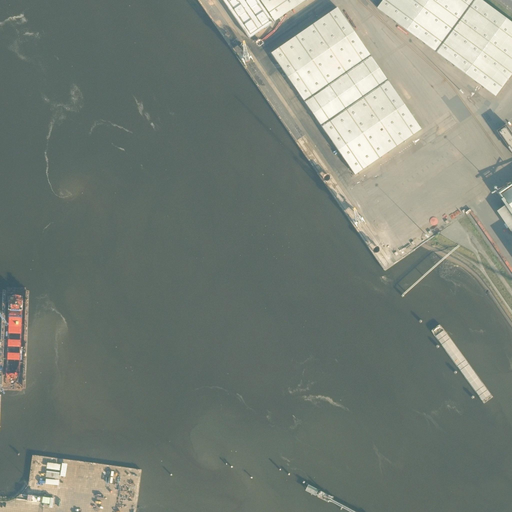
[(221,0),(249,39),(272,23),(305,0),(221,0)]
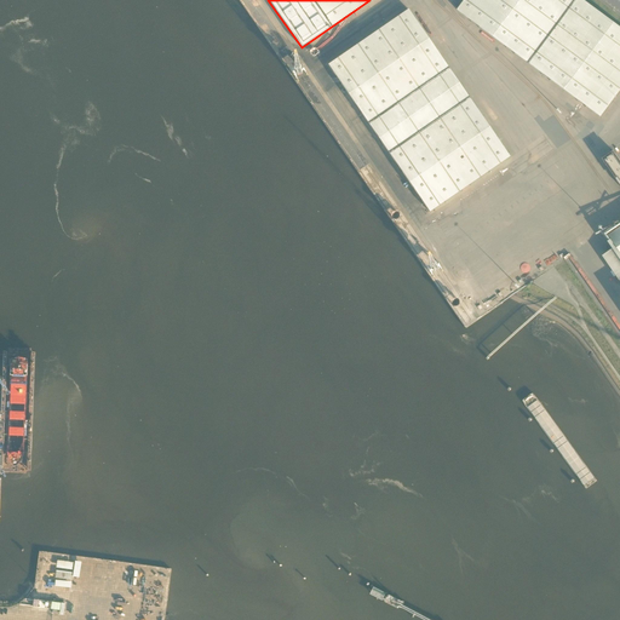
[(619,27),(583,0),(465,0),(458,11),(601,116),(619,91),(619,90),(619,27)]
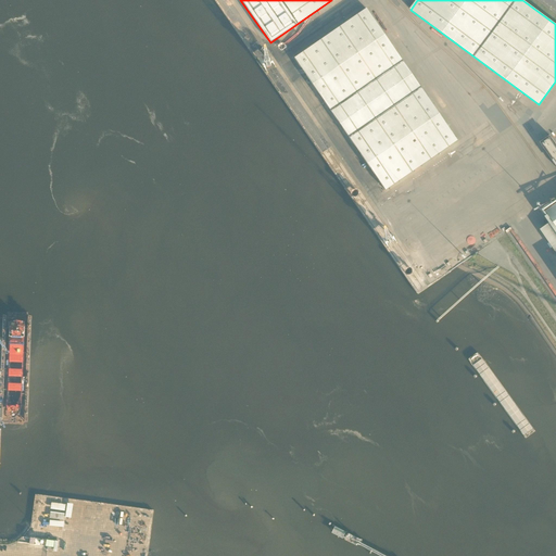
[(293,59),(384,190),(457,140),(366,9),(293,59)]
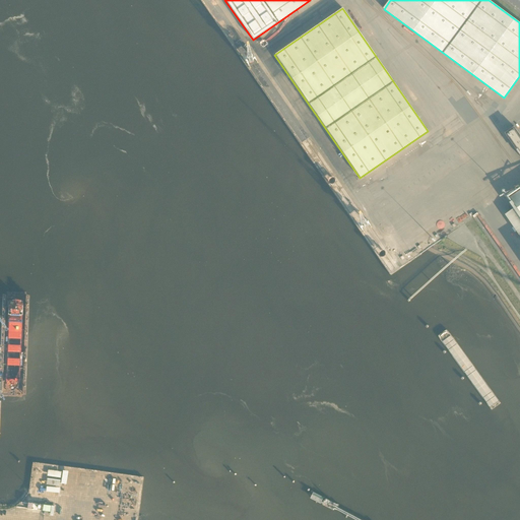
[(519,134),(514,127),(514,128),(506,134),(519,154),(519,134)]
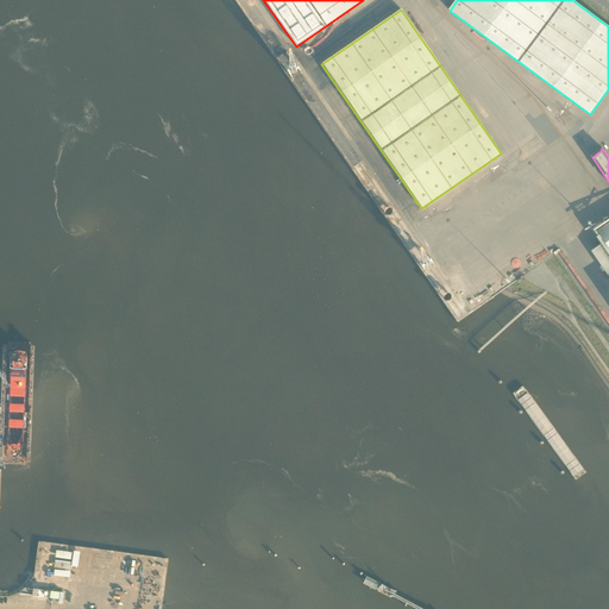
[(608,224),(597,232),(606,243),(591,252),(608,276),(608,224)]
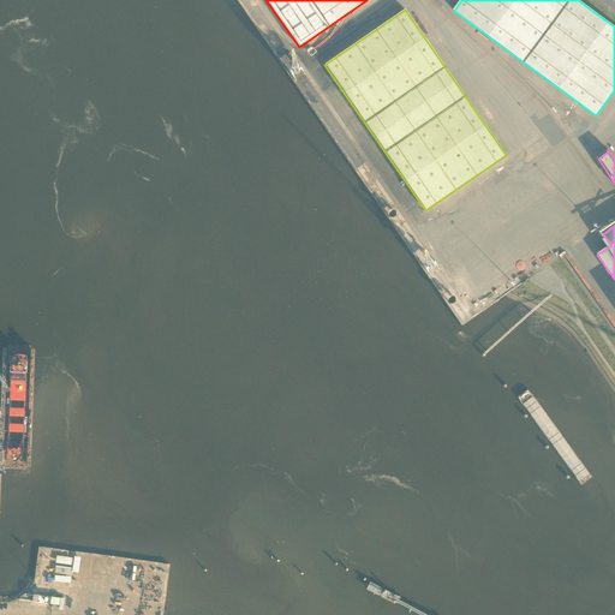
[(0,427),(0,469),(31,470),(35,345),(3,344),(0,427)]
